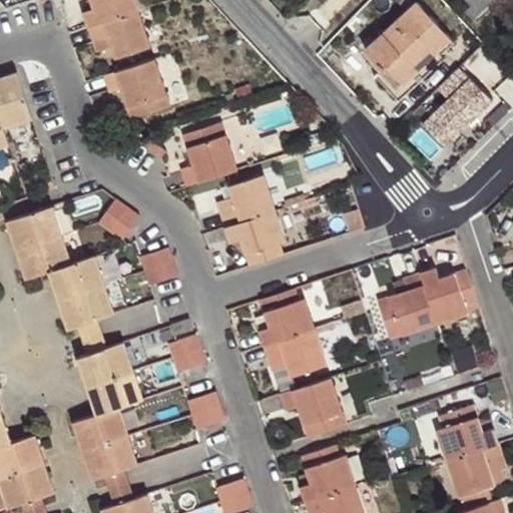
[(88,26),(139,10),(136,0),(91,0),(94,7),(83,11),(88,26)]
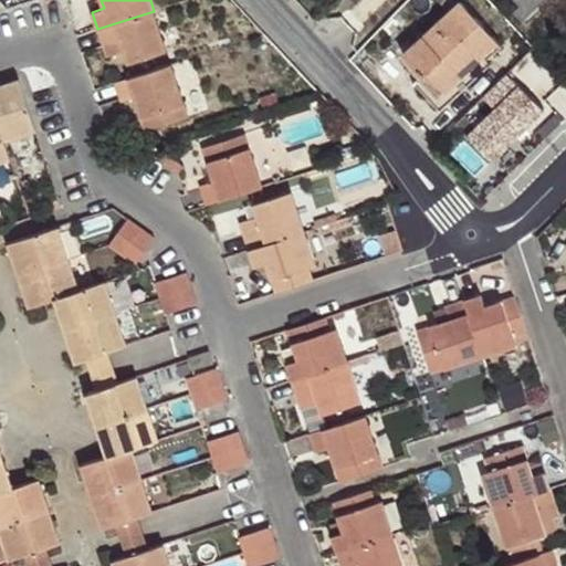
[(526,0),(523,3),(521,1),(514,9),(522,18),(542,0),(526,0)]
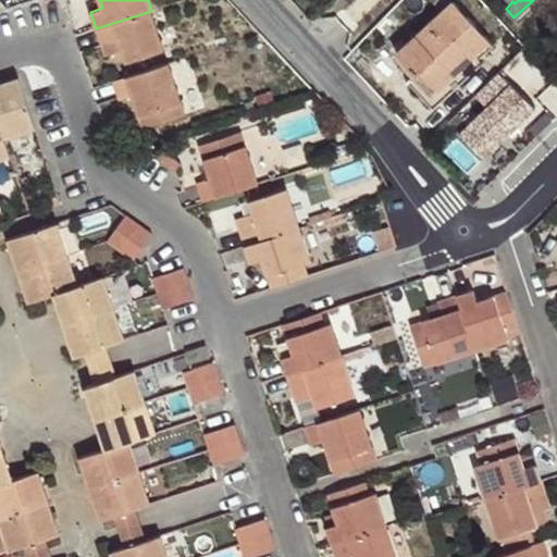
[(467,52),(472,57),(490,40),(454,2),(398,52),(418,74),(421,72),(437,89),(454,73),(449,69),(467,52)]
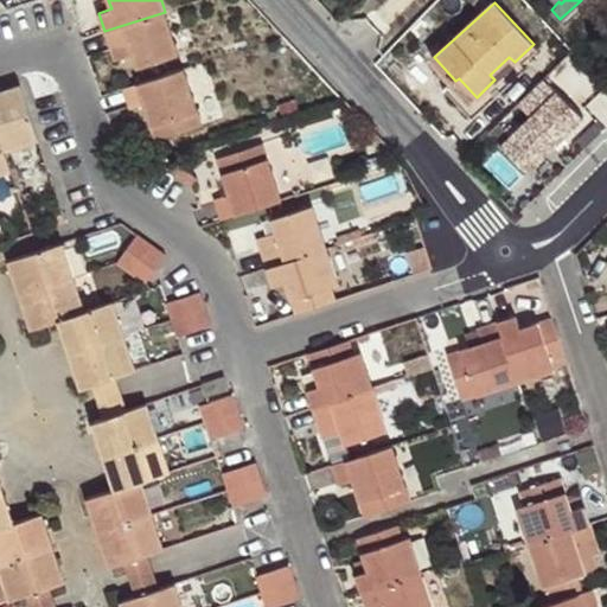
[(179,56),(165,12),(104,31),(115,61),(133,56),(138,70),(179,56)]
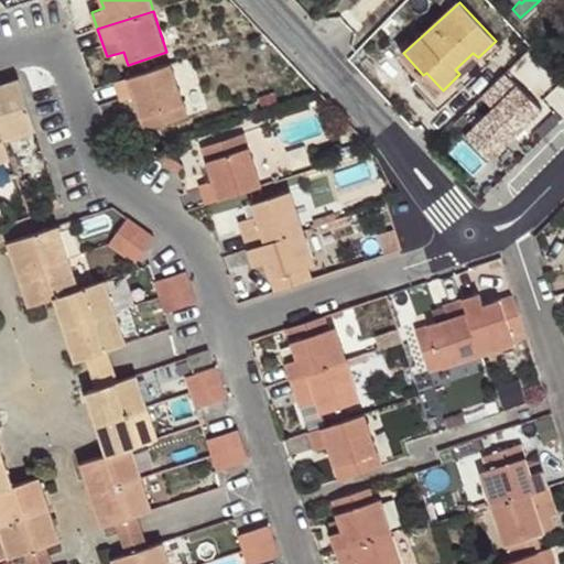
[(459,74),(478,57),(473,53),(455,69),(459,74)]
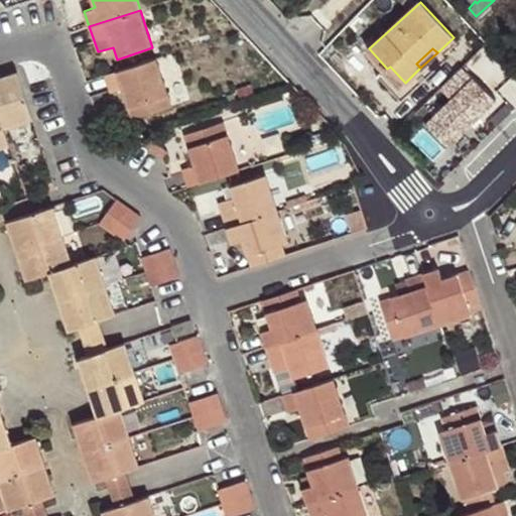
[(156,58),(104,76),(110,93),(123,90),(132,120),(172,108),(156,58)]
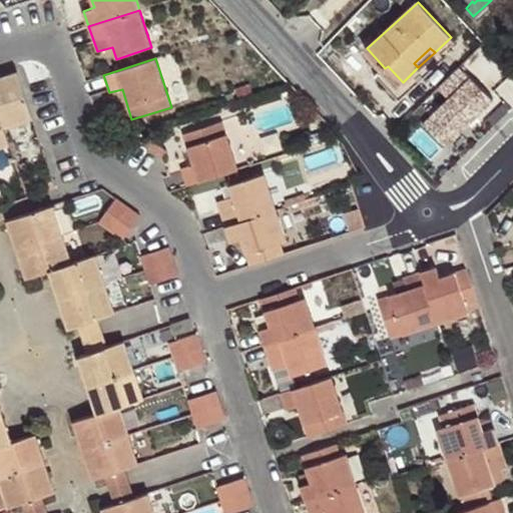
[(466,62),(442,86),(453,98),(428,123),(452,147),(502,99),(466,62)]
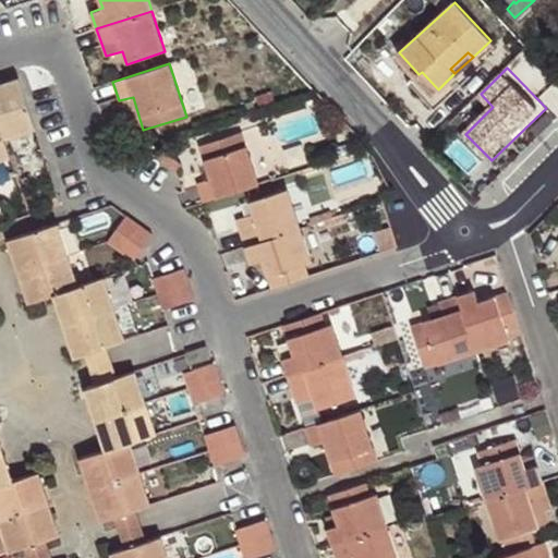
[(0,84),(0,129),(3,138),(36,129),(20,77),(0,84)]
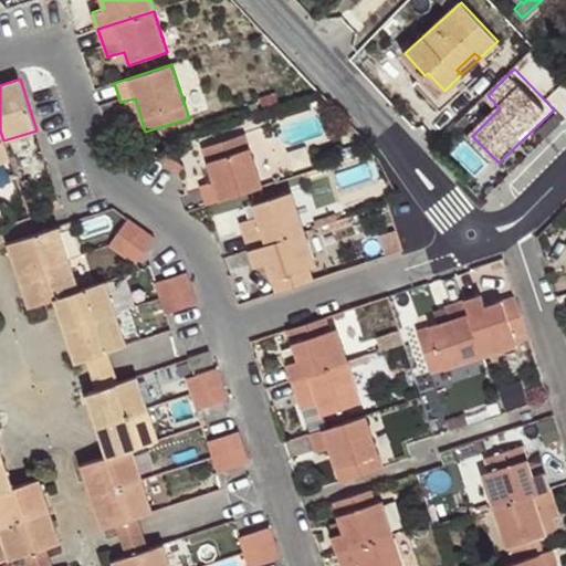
[(3,140),(0,130),(0,161),(10,159),(3,140)]
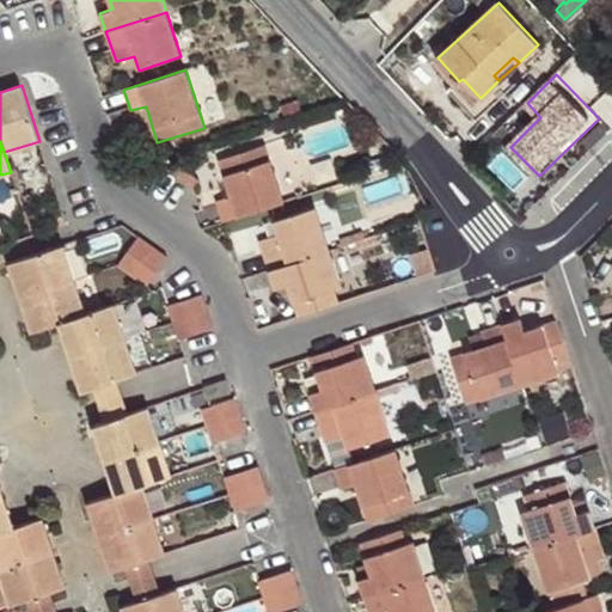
[(224,222),(285,202),(264,144),(218,160),(230,196),(216,202),(224,222)]
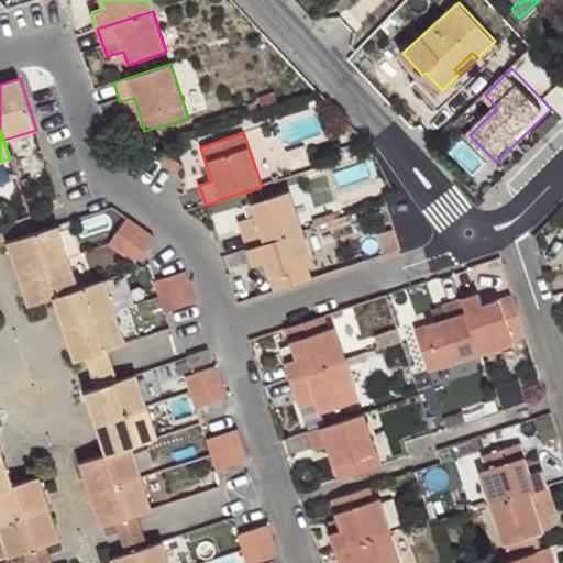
[(240,220),(249,249),(304,230),(291,190),(252,202),(256,214),(240,220)]
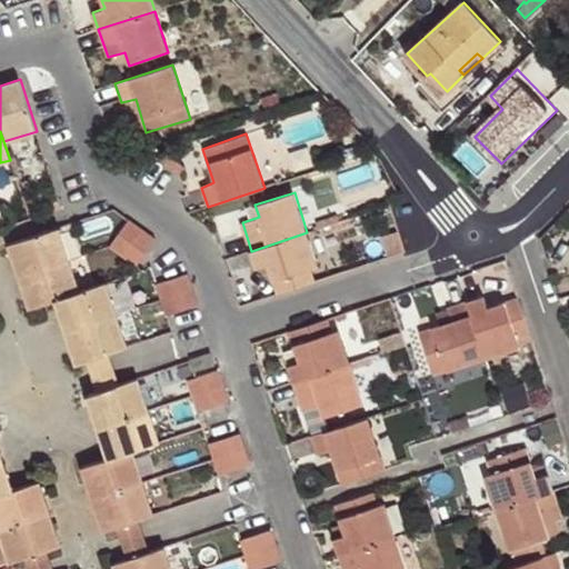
[(315,222),(318,229),(329,226),(340,222),(338,215),(315,222)]
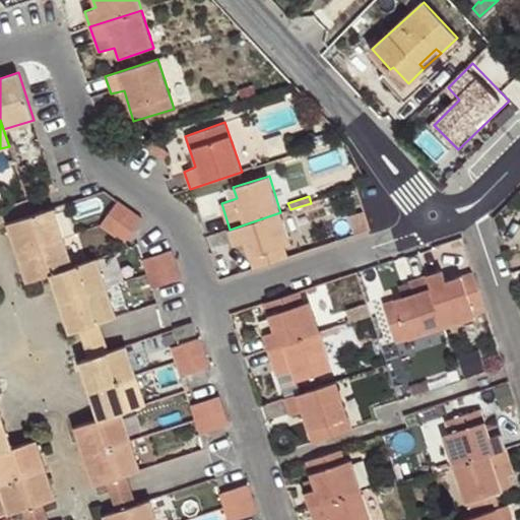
[(321,207),(319,200),(311,203),(301,206),(304,212),(321,207)]
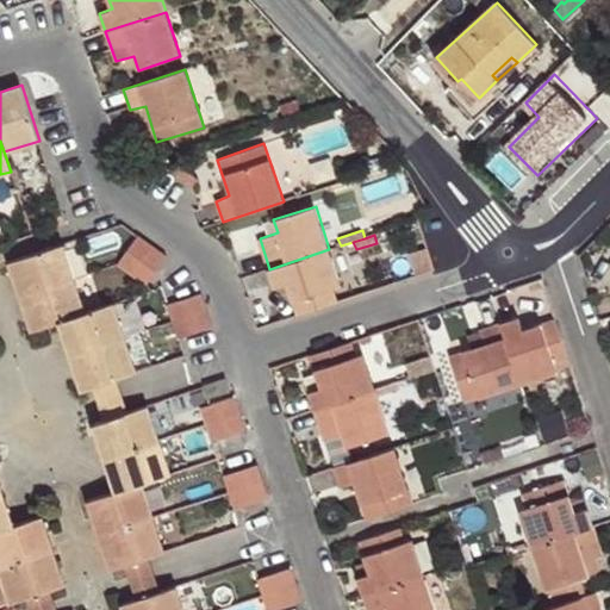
[(153,247),(137,236),(118,265),(132,275),(153,247)]
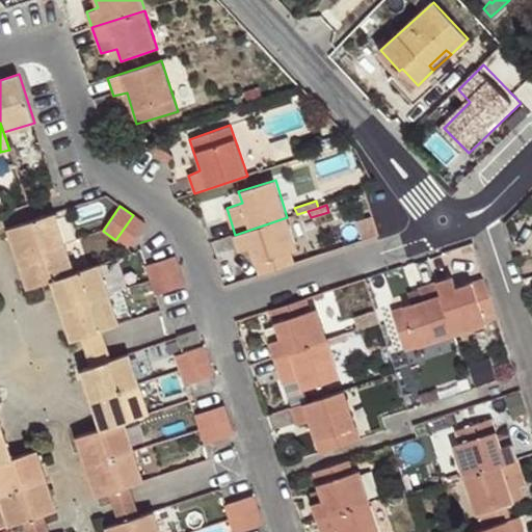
[(7,229),(17,258),(64,242),(55,213),(7,229)]
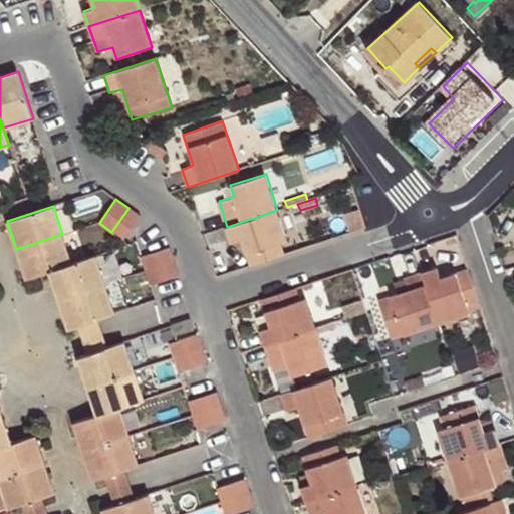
[(111,232),(123,240),(142,217),(129,208),(111,232)]
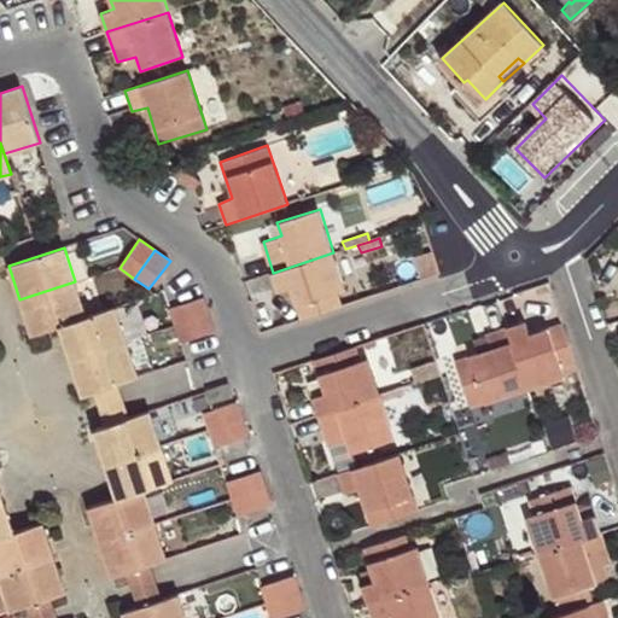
[(301,320),(342,307),(338,293),(345,291),(333,252),(273,273),(279,291),(290,287),(301,320)]
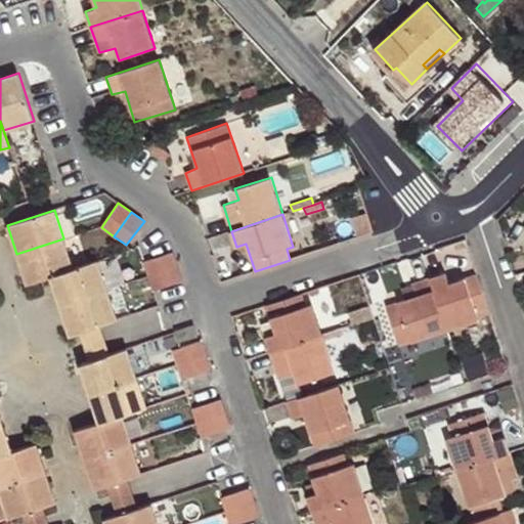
[(27,285),(51,275),(73,268),(63,238),(16,254),(27,285)]
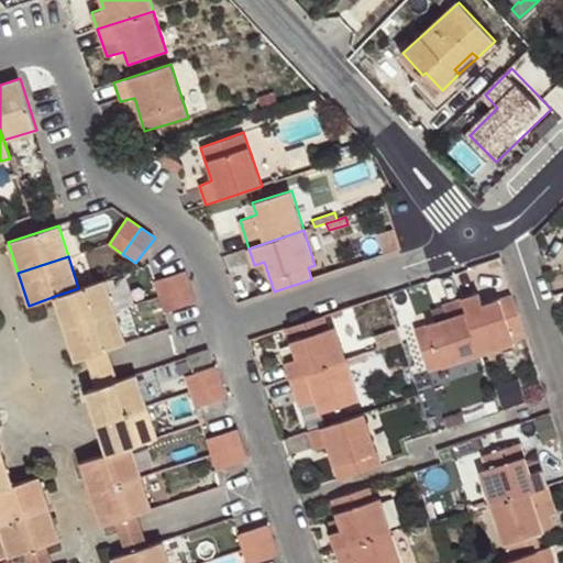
[(159,296),(190,286),(186,271),(155,280),(159,296)]
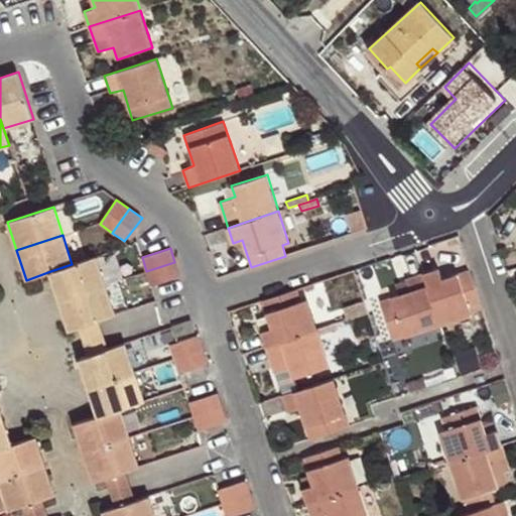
[(50,271),(59,300),(106,285),(97,255),(72,264),(50,271)]
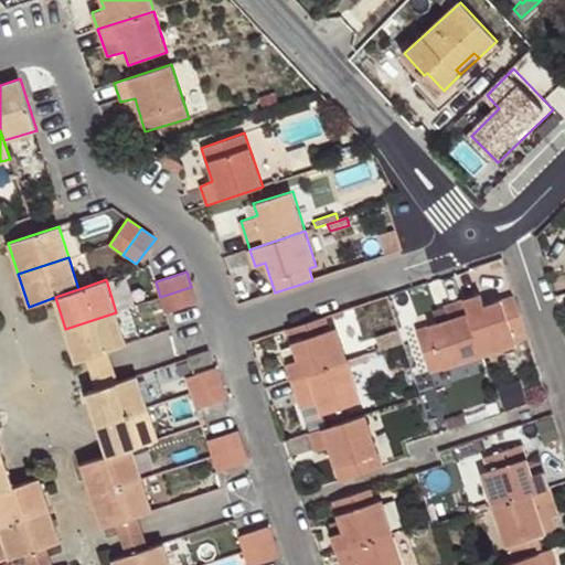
[(196,302),(191,287),(160,297),(164,313),(166,312),(196,302)]
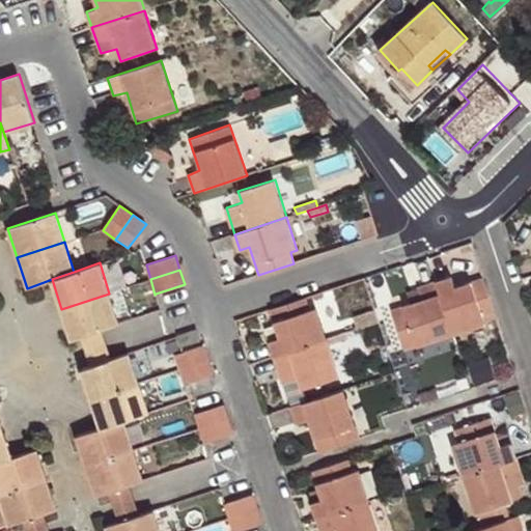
[(452,276),(436,281),(452,333),(484,324),(483,317),(495,313),(483,278),(455,286),(452,276)]
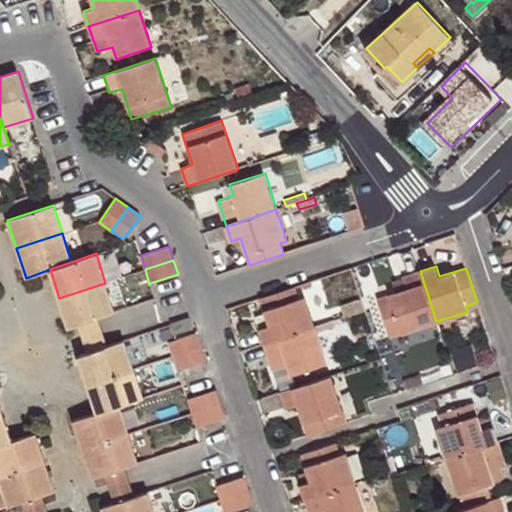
[(436,321),(420,271),(403,277),(405,282),(407,288),(397,291),(376,298),(389,337),(436,321)]
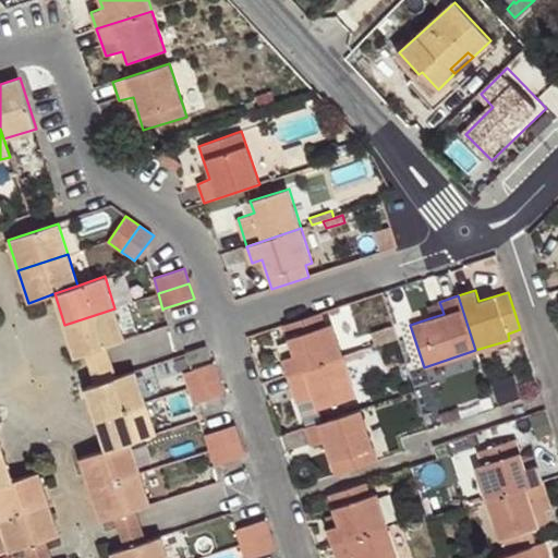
[(431,311),(433,317),(444,314),(441,307),(431,311)]
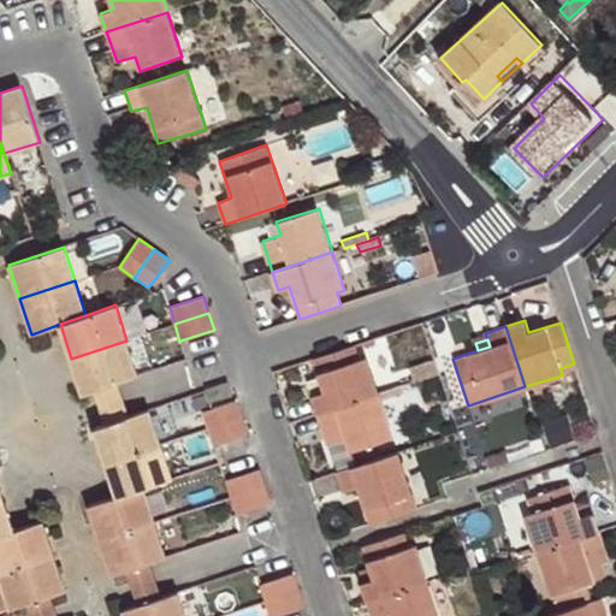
[(94,390),(118,383),(138,375),(126,341),(71,359),(82,394),(94,390)]
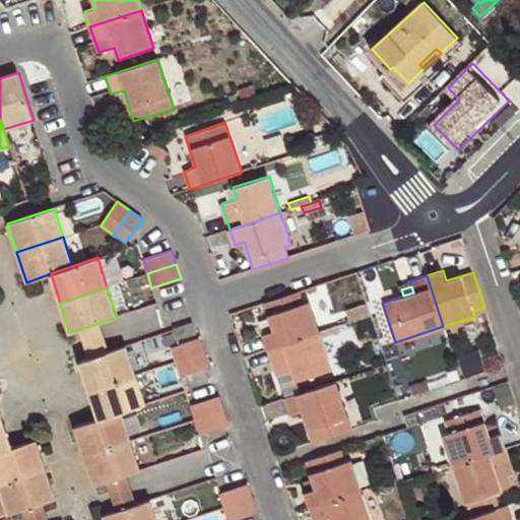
[(303,303),(299,290),(264,302),(270,320),(273,330),(263,333),(268,348),(320,331),(310,301),(303,303)]
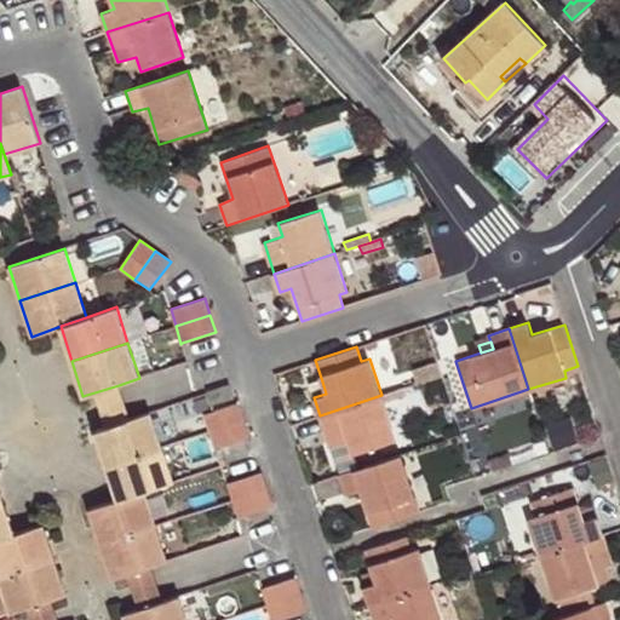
[(388,394),(405,388),(402,380),(385,386),(388,394)]
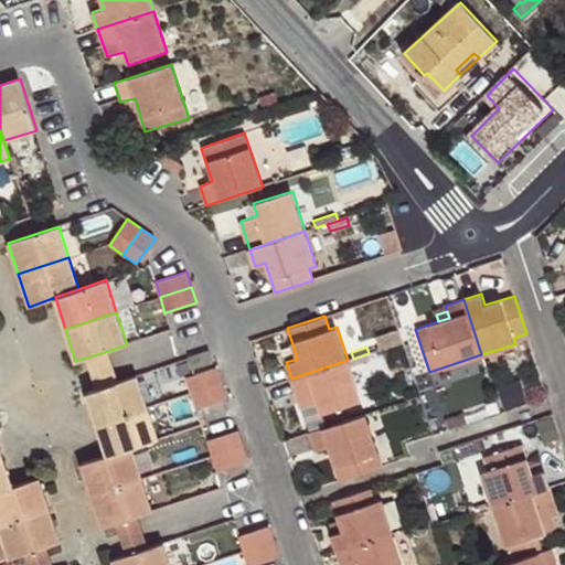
[(297,359),(294,348),(283,351),(286,362),(297,359)]
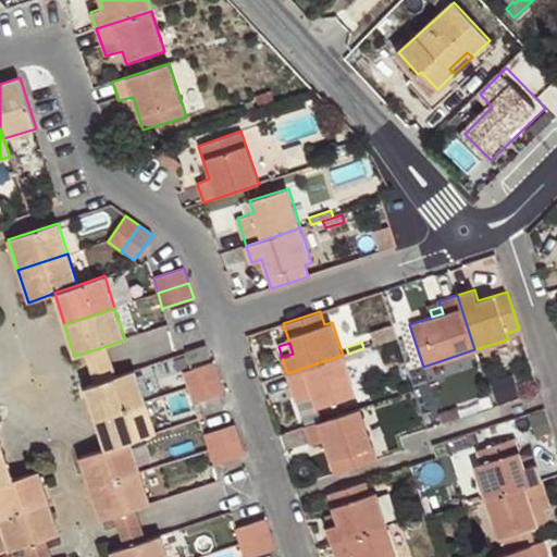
[(206,344),(185,350),(189,363),(210,357),(206,344)]
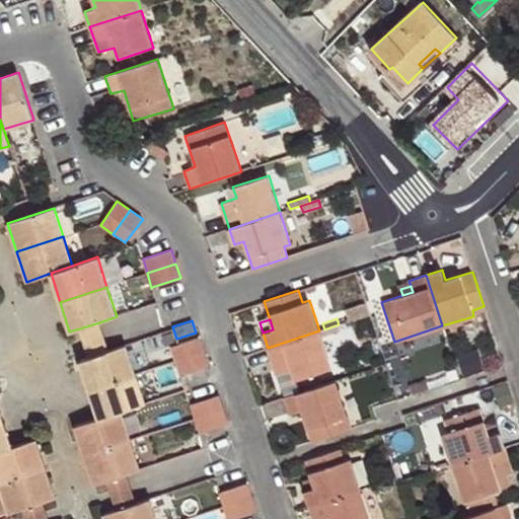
[(83,343),(87,357),(108,350),(104,336),(99,322),(79,328),(83,343)]
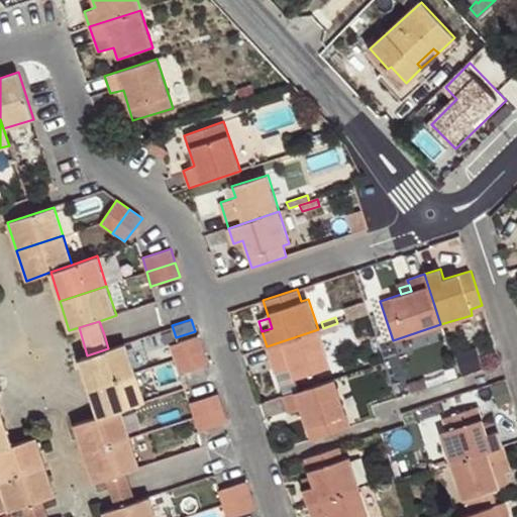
[(318,329),(267,346),(275,372),(291,368),(294,379),(330,367),(318,329)]
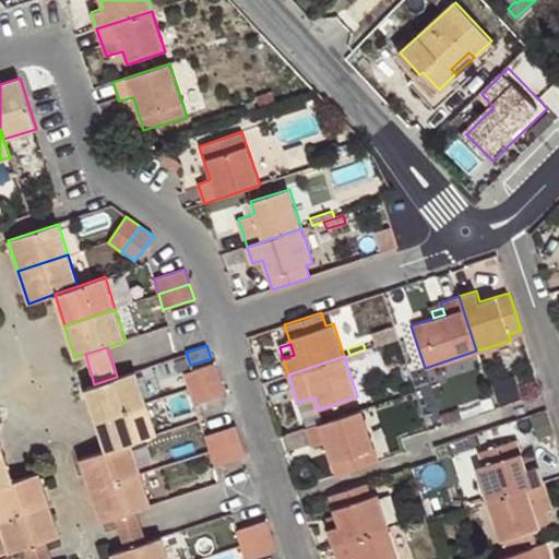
[(183,373),(189,389),(219,378),(215,363),(186,372),(183,373)]
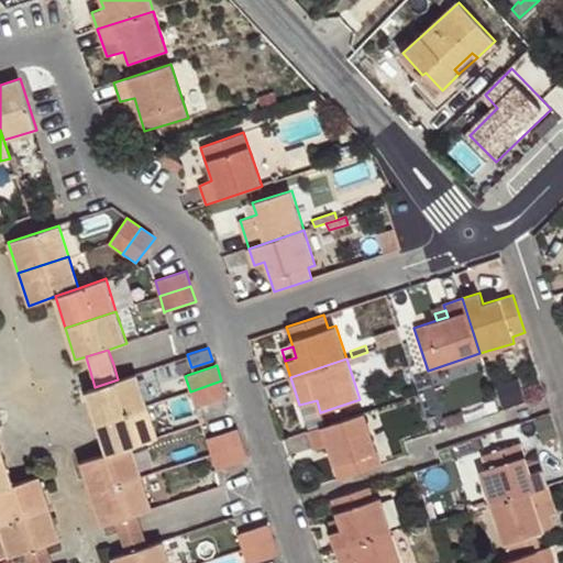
[(85,390),(96,422),(147,405),(136,374),(118,379),(95,387),(85,390)]
